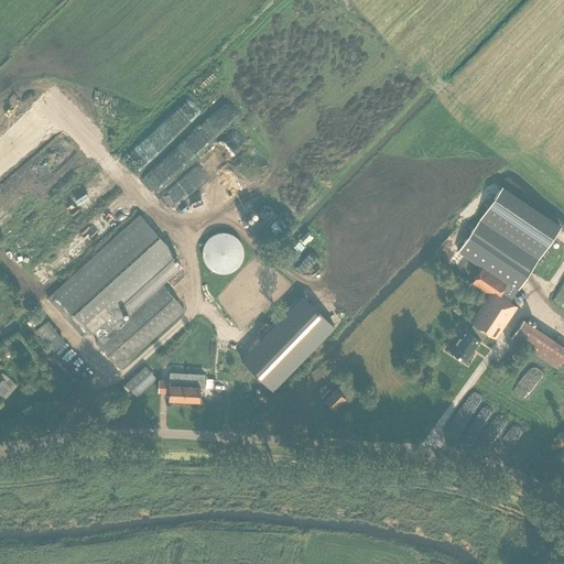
[(216,147),(183,176),(194,188),(227,159),(216,147)]
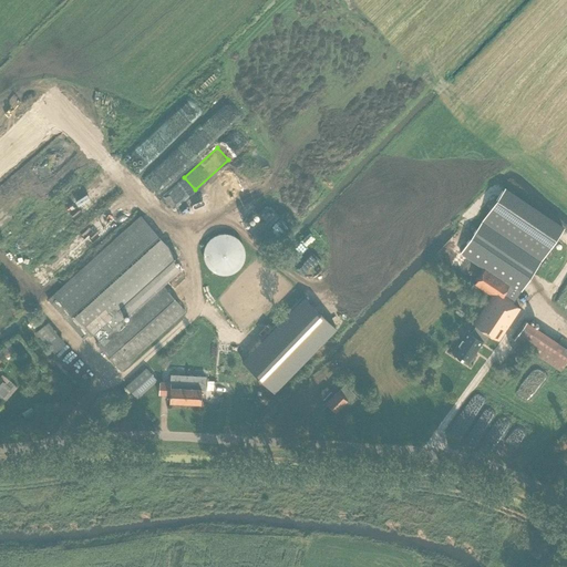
[(505,189),(462,251),(485,268),(475,284),(493,296),(473,323),(476,326),(471,333),(466,330),(461,338),(460,337),(456,342),(457,343),(453,351),(468,361),(482,341),(483,342),(488,333),(498,340),(521,308),(513,303),(564,228),(505,189)]
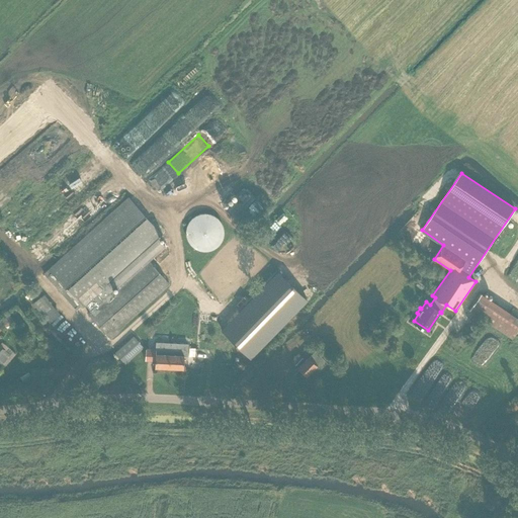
[(114,291),(107,283),(163,235),(128,196),(49,269),(83,307),(85,305),(92,312),(89,314),(111,338),(119,331),(118,329),(169,283),(149,260),(114,291)]
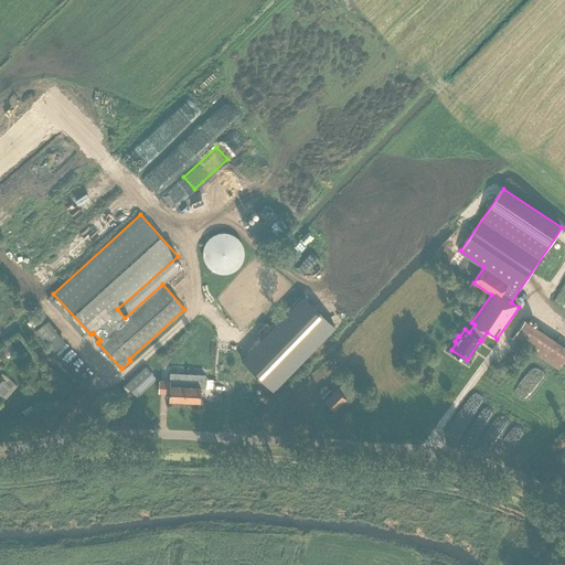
[(225,274),(231,273),(236,269),(240,266),(243,262),(244,256),(244,251),(243,245),(240,240),(236,236),(231,233),(225,232),(220,233),(214,234),(210,237),(206,242),(204,247),(203,253),(204,258),(206,264),(210,268),(214,272),(220,273),(225,274)]
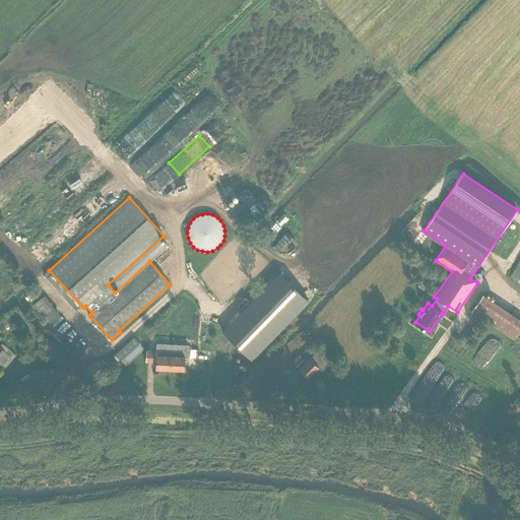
[(222,331),(251,359),(309,300),(280,272),(222,331)]
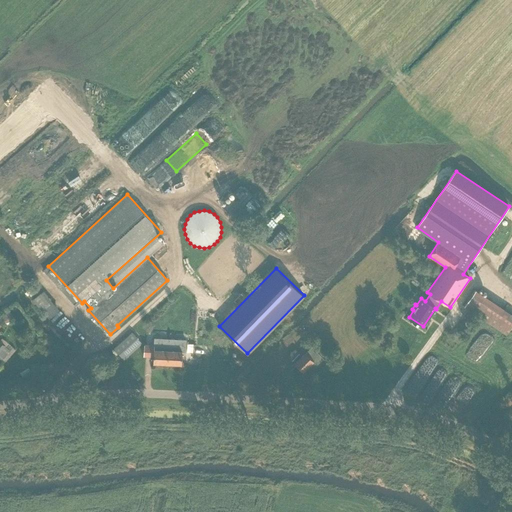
[(479,316),(490,299),(475,289),(464,307),(479,316)]
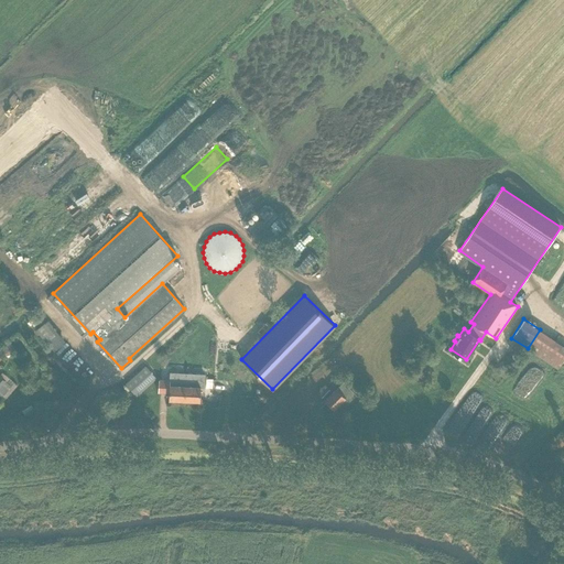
[(36,329),(55,350),(64,343),(45,322),(36,329)]
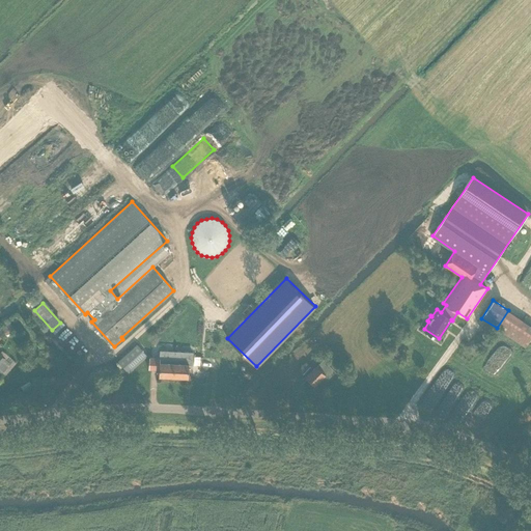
[(530,326),(508,310),(497,328),(525,347),(530,337),(530,326)]
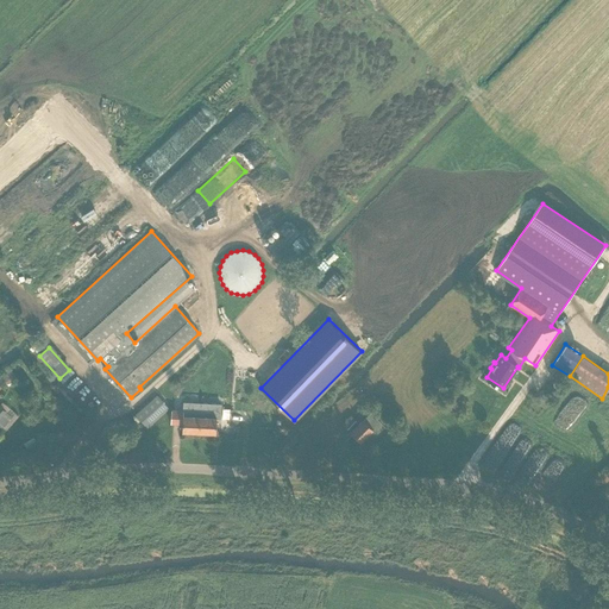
[(199,432),(201,402),(183,402),(183,410),(171,409),(171,422),(182,424),(182,431),(199,432)]
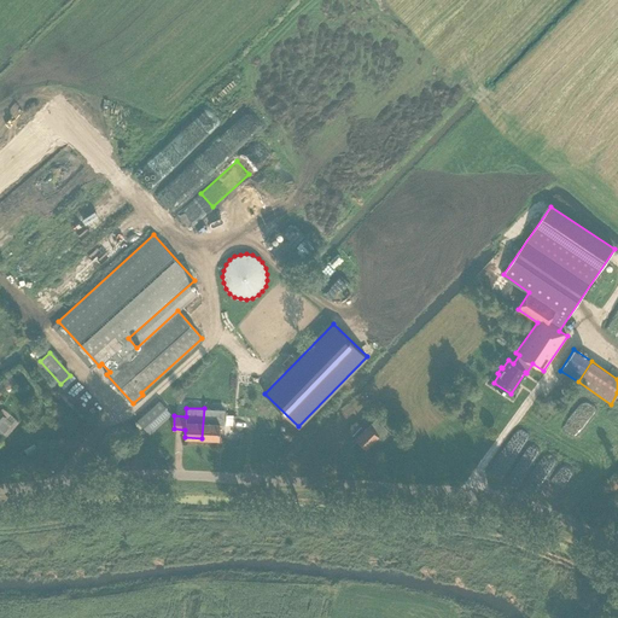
[(204,408),(202,438),(219,438),(220,424),(223,424),(225,409),(204,408)]
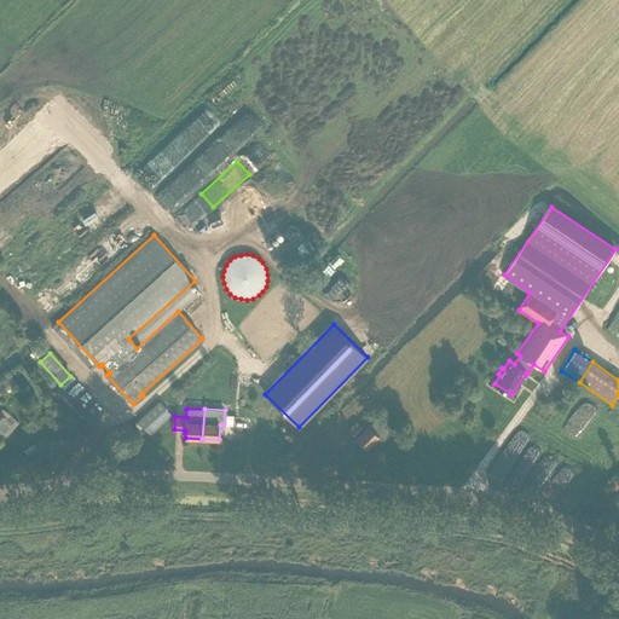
[(391,431),(382,422),(377,418),(369,426),(357,439),(366,449),(379,435),(383,440),(391,431)]
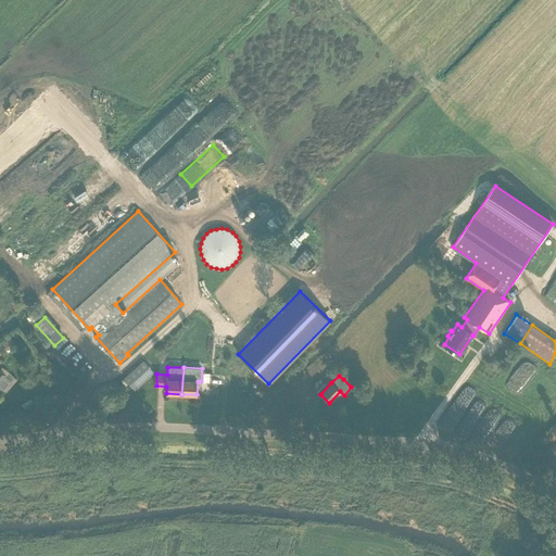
[(320,378),(313,386),(318,391),(326,383),(320,378)]
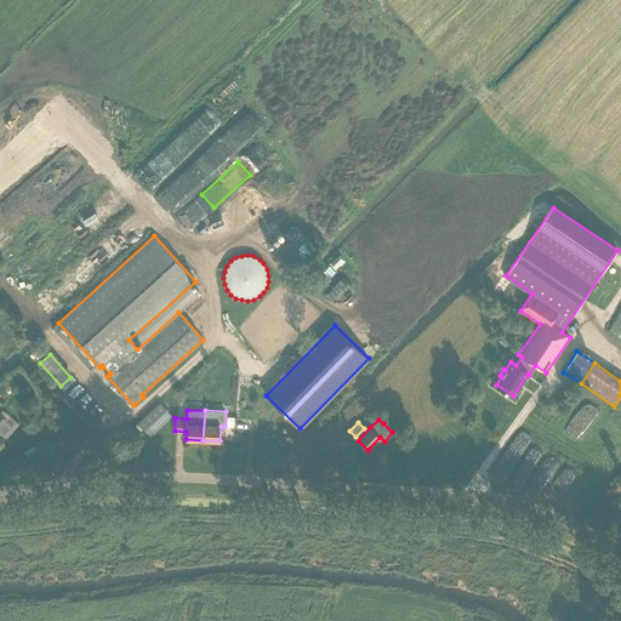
[(35,445),(26,450),(29,457),(39,453),(35,445)]
